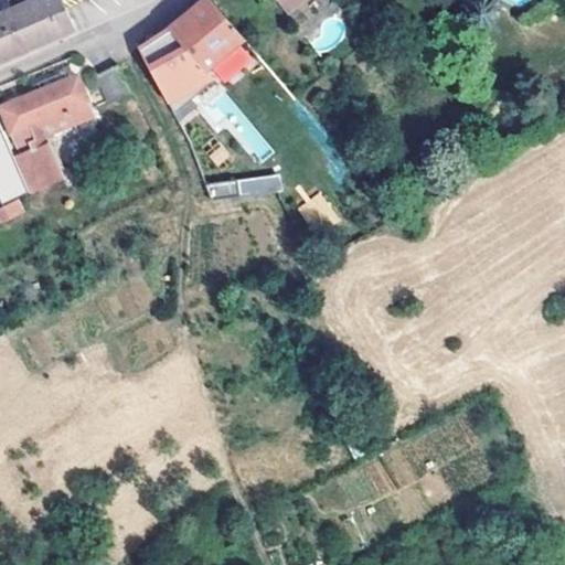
[(0,0),(0,60),(74,27),(70,16),(62,0),(0,0)]
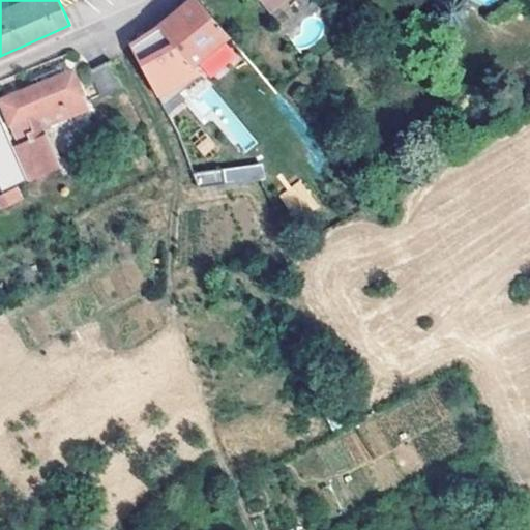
[(193,0),(160,28),(186,58),(212,88),(225,78),(207,58),(231,36),(199,0),(193,0)]
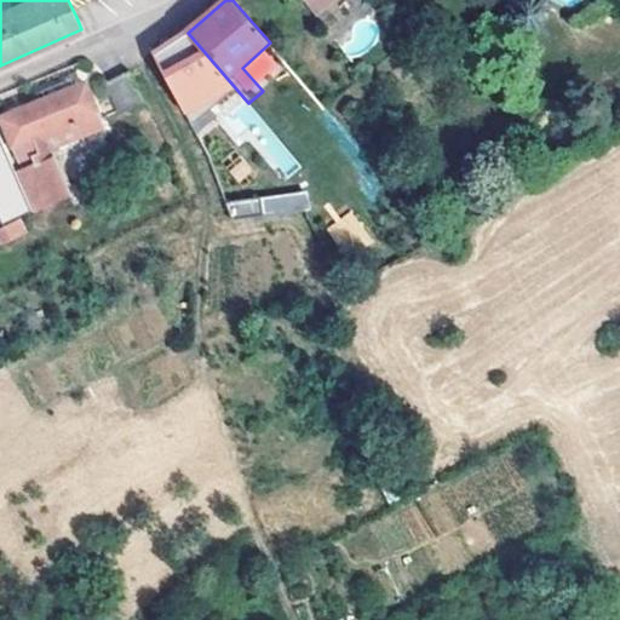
[(176,91),(218,68),(188,33),(154,53),(176,91)]
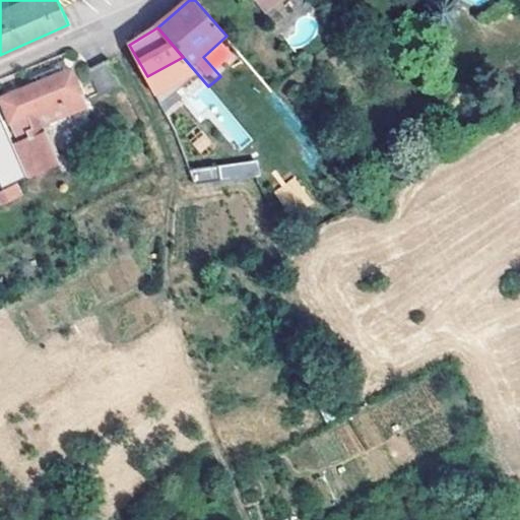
[(122,86),(109,61),(89,70),(104,96),(122,86)]
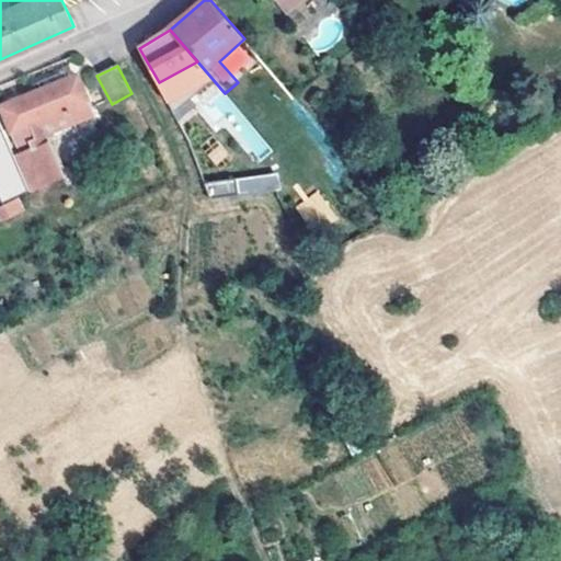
[(79,75),(58,84),(43,91),(3,107),(21,146),(31,142),(35,150),(49,144),(48,142),(98,119),(79,75)]
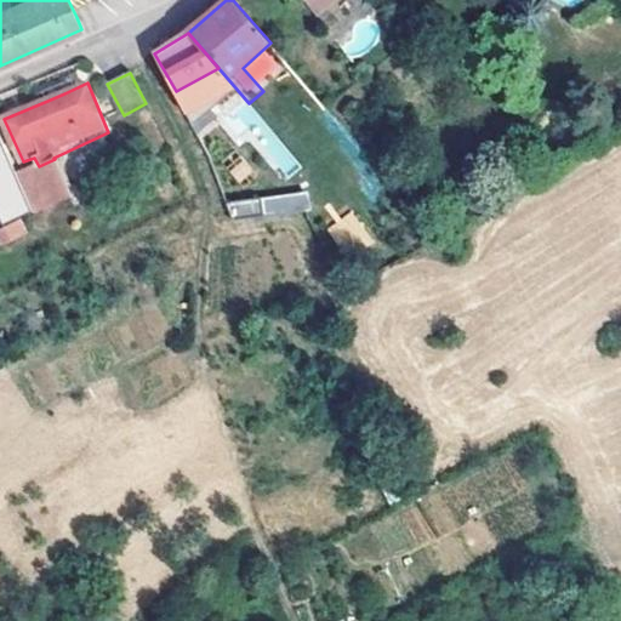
[(47,101),(64,93),(61,85),(44,93),(47,101)]
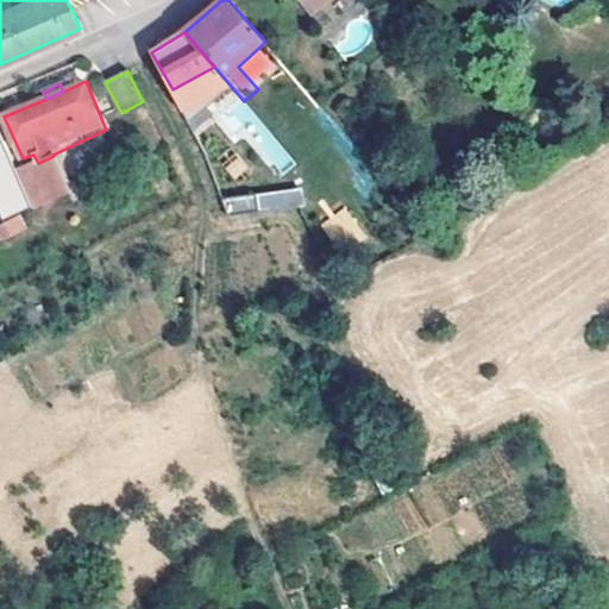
[(20,173),(35,207),(71,190),(54,156),(38,163),(20,173)]
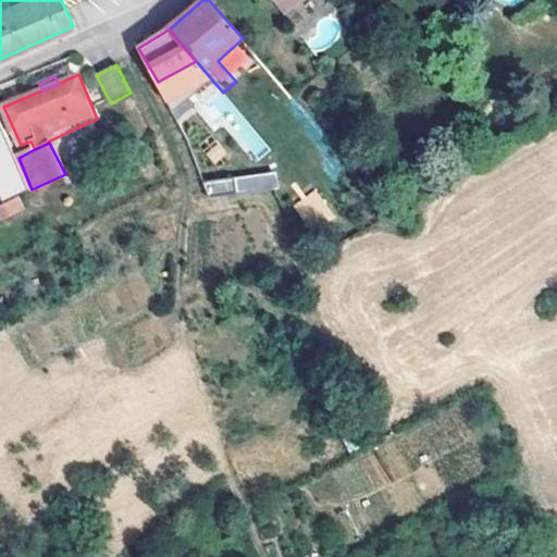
[(237,195),(277,187),(275,170),(234,176),(237,195)]
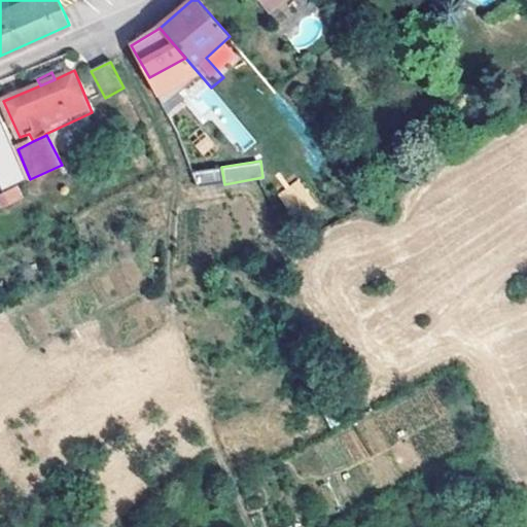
[(195,183),(220,182),(219,169),(194,171),(195,183)]
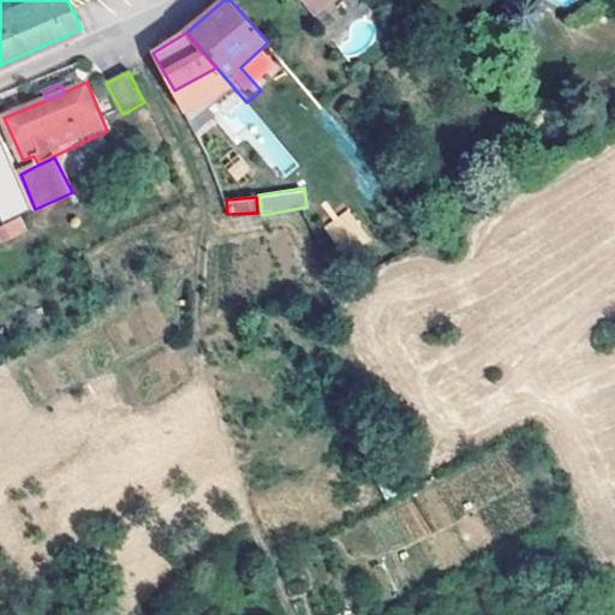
[(342,255),(369,237),(348,208),(323,225),(342,255)]
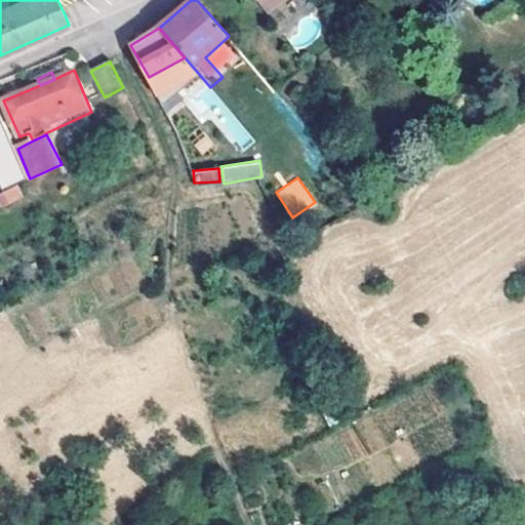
[(0,207),(24,198),(17,185),(0,192),(0,207)]
